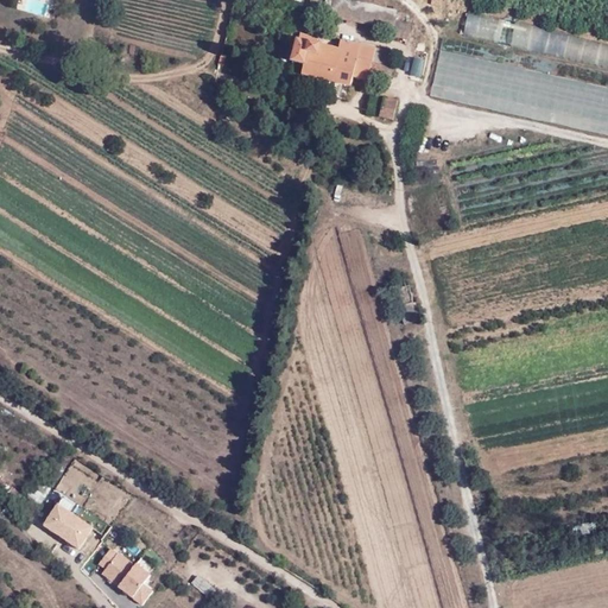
[(394,8),(355,0),(333,0),(330,16),(390,29),(388,36),(406,40),(410,23),(393,20),(394,8)]
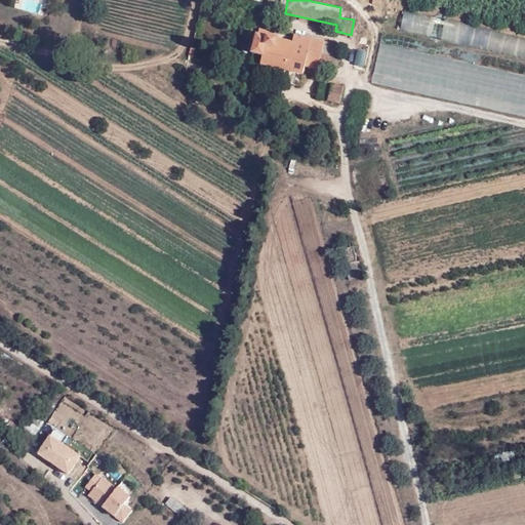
[(524,35),(406,6),(401,29),(524,58),(524,35)]
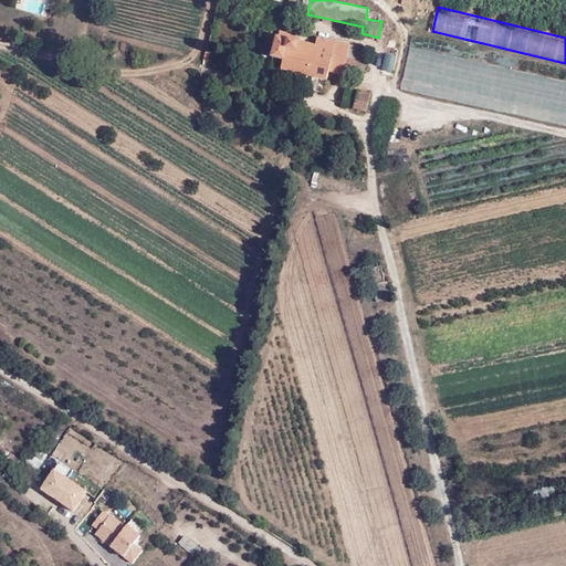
[(276,37),(271,59),(279,61),(279,70),(324,80),(327,72),(341,74),(343,67),(363,73),(365,63),(360,62),(362,51),(315,41),(313,49),(294,43),(295,39),(276,37)]
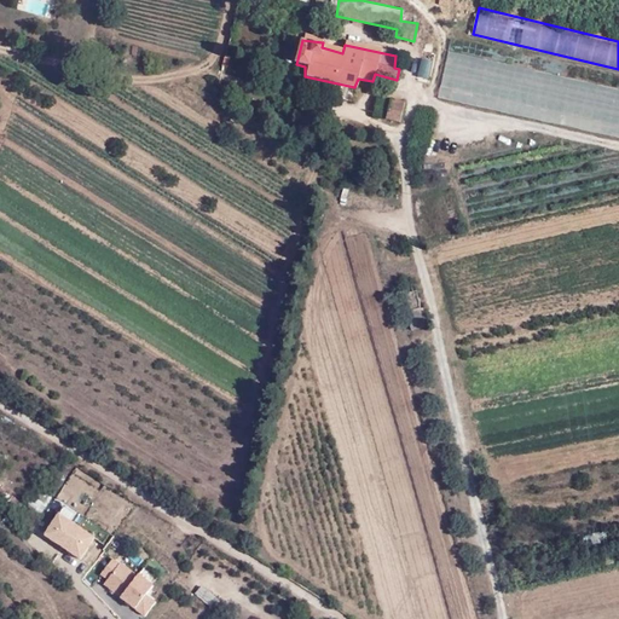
[(387,94),(403,97),(404,90),(388,87),(387,94)]
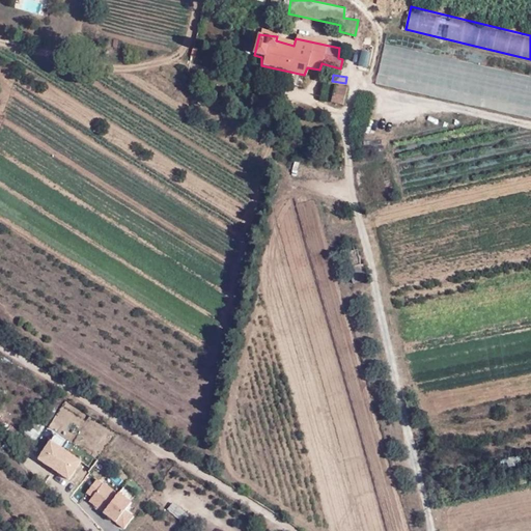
[(318,98),(341,103),(343,89),(322,84),(318,98)]
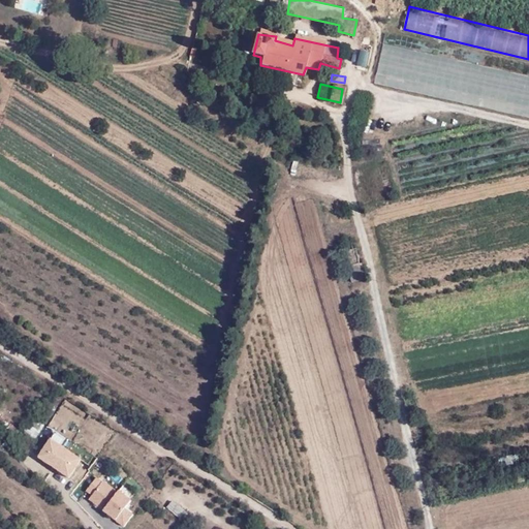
[(83,457),(51,436),(37,455),(68,476),(83,457)]
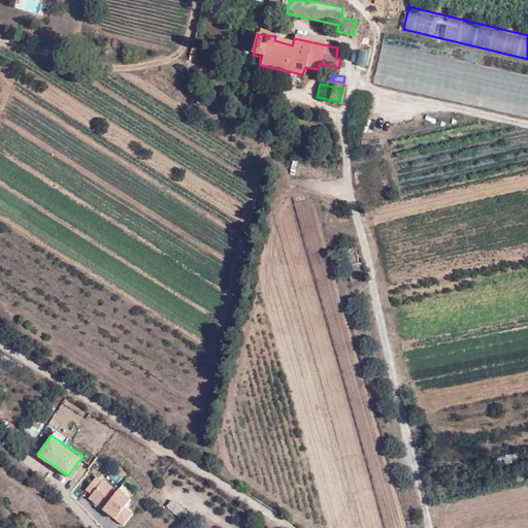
[(97,474),(86,489),(91,493),(102,480),(97,474)]
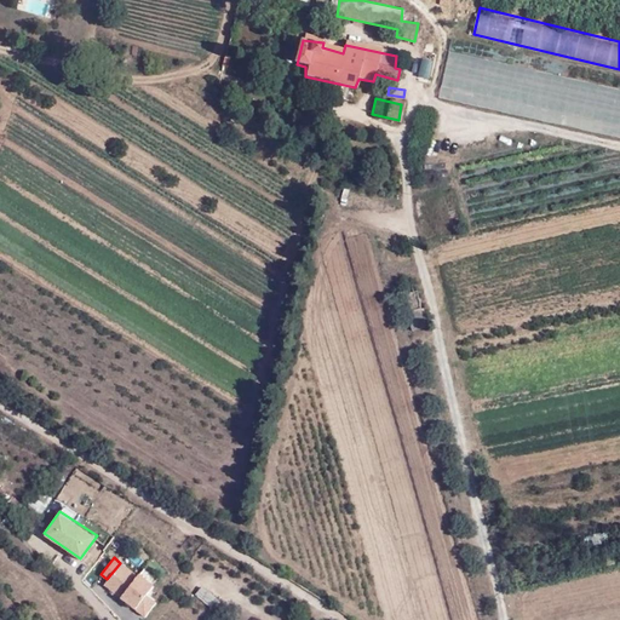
[(107,579),(104,584),(119,597),(137,574),(122,561),(120,563),(107,579)]
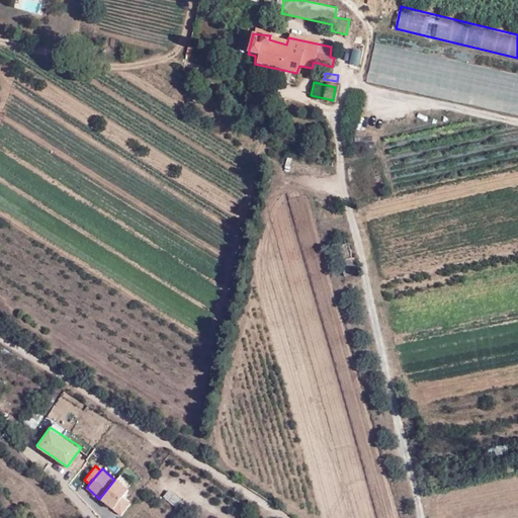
[(114,480),(99,499),(113,508),(123,496),(130,487),(117,477),(114,480)]
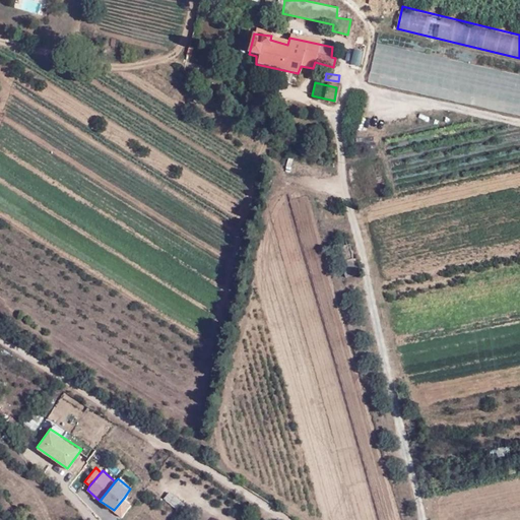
[(178,510),(184,503),(169,491),(163,498),(178,510)]
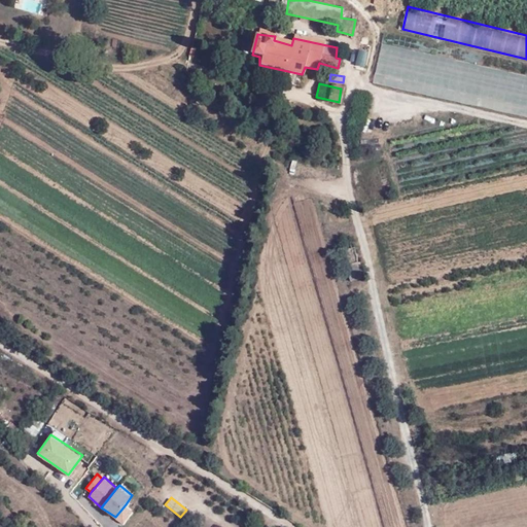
[(126,504),(115,517),(123,523),(133,508),(126,504)]
